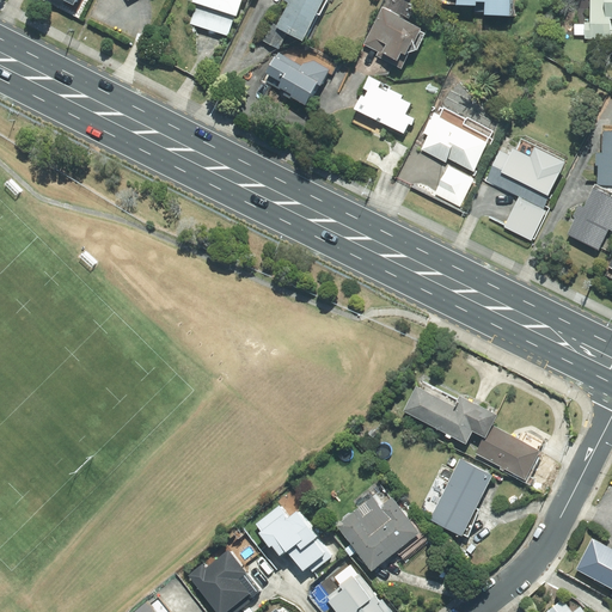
[(195,0),(188,24),(233,38),(245,0),(195,0)]
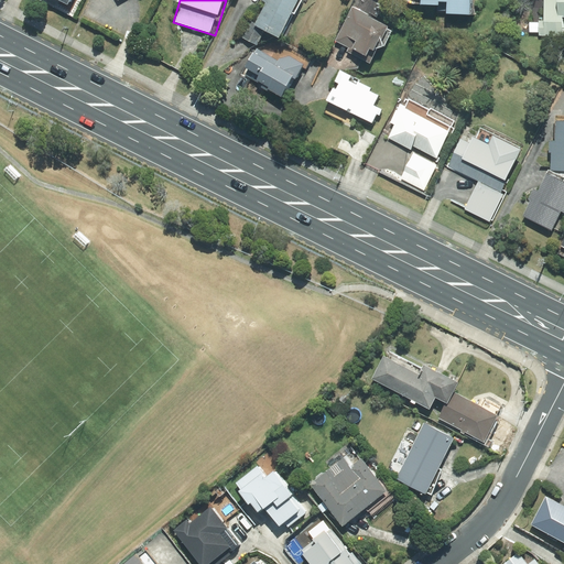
[(297,0),(267,0),(257,25),(250,22),(241,42),(258,50),(264,35),(280,42),(297,0)]
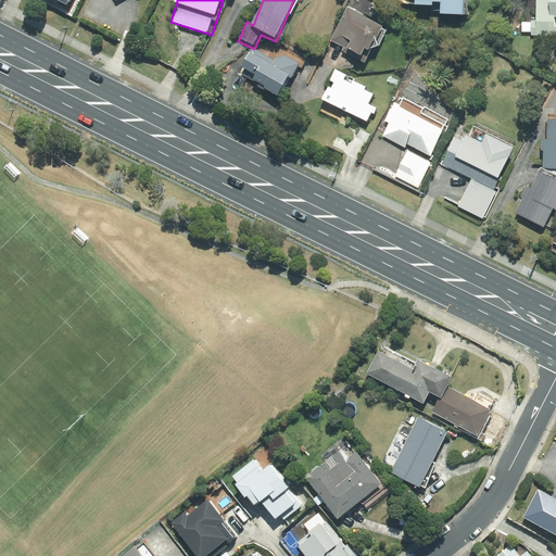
[(377,54),(390,29),(371,20),(379,4),(369,0),(362,0),(356,12),(348,8),(330,41),(343,48),(341,53),(362,64),(368,50),(377,54)]
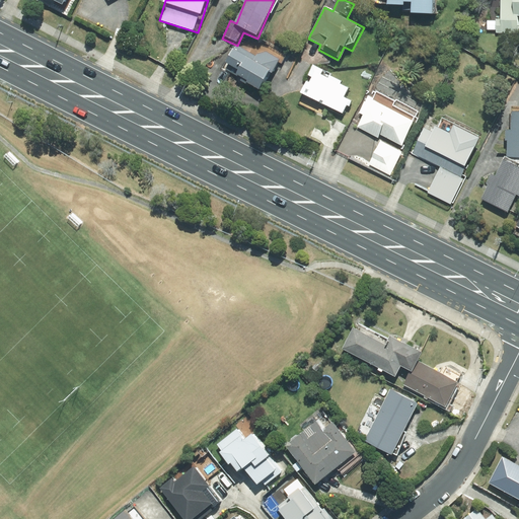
[(387,0),(387,9),(404,9),(404,6),(412,6),(412,18),(434,19),(434,0),(387,0)]
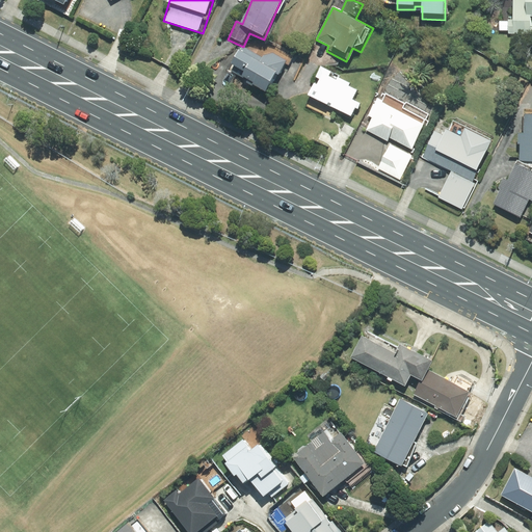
[(508,32),(510,32),(531,31),(531,0),(512,0),(512,19),(508,19),(508,32)]
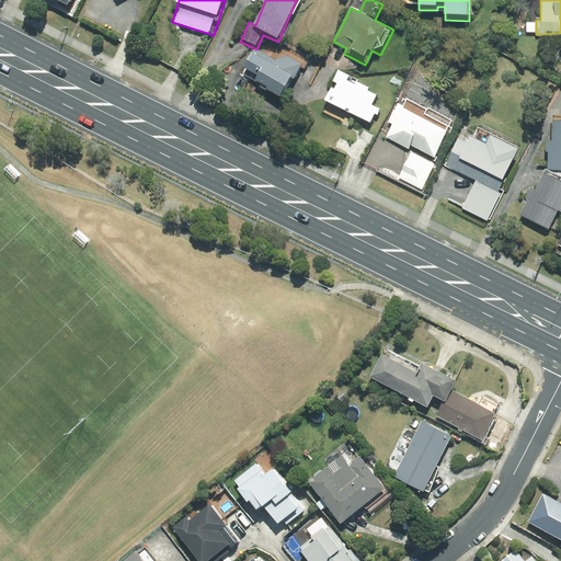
[(258,49),(242,72),(253,79),(250,83),(283,104),(308,63),(279,45),(272,58),(258,49)]
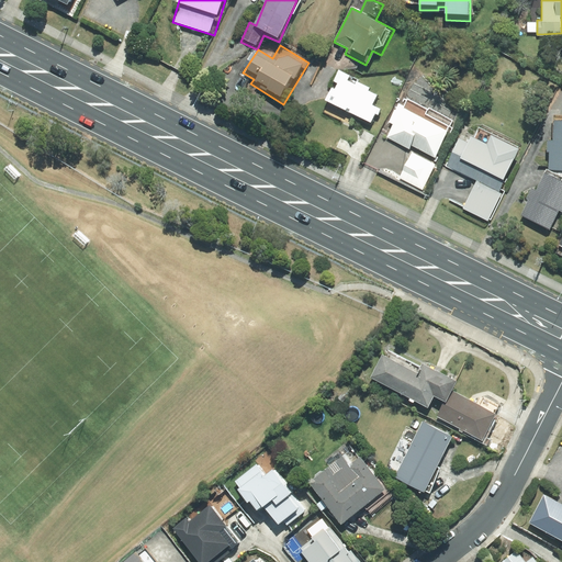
[(340,74),(322,114),(349,126),(353,116),(373,126),(381,109),(374,105),(378,98),(369,93),(371,88),(340,74)]
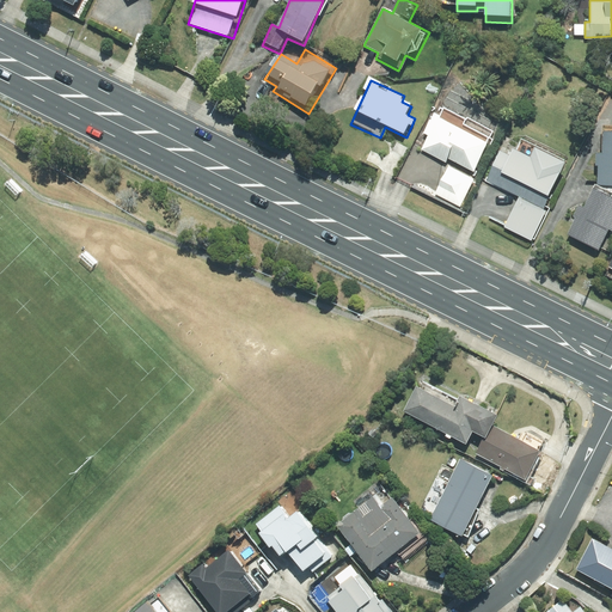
[(472,173),(490,136),(466,126),(469,121),(447,110),(441,122),(432,117),(416,147),(472,173)]
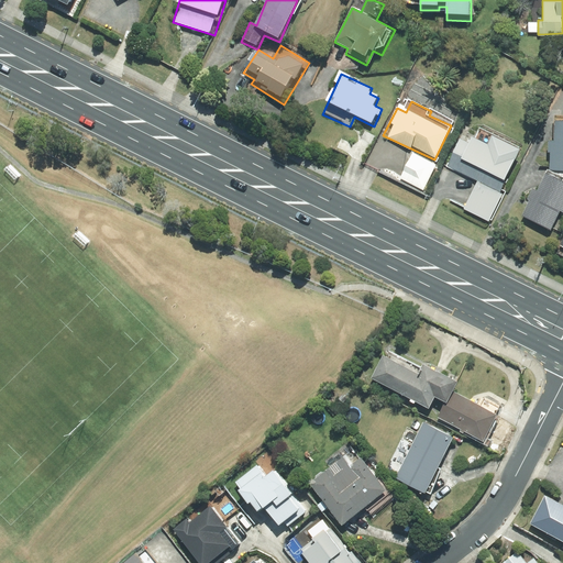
[(562,123),(550,123),(549,169),(562,169),(562,123)]
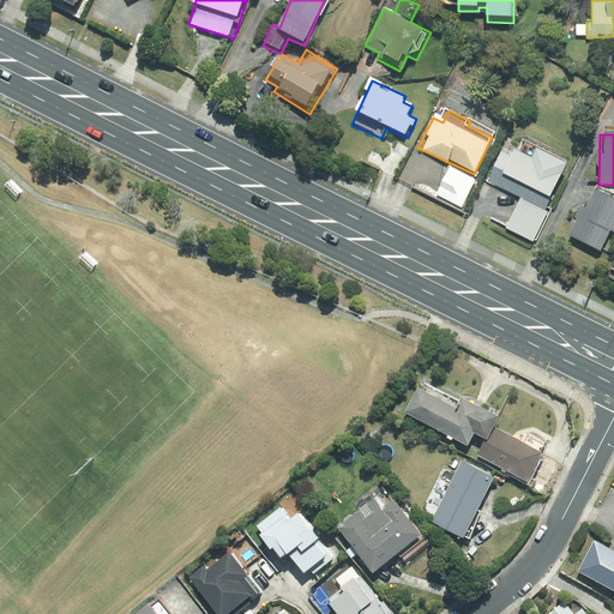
[(533,241),(567,163),(519,142),(515,154),(500,148),(485,182),(521,198),(506,230),(533,241)]
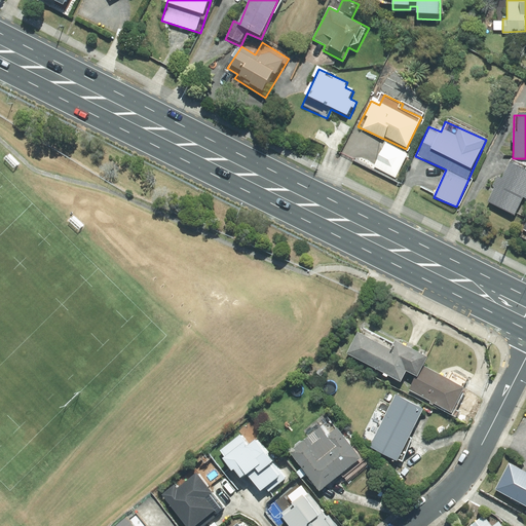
[(408,152),(385,143),(375,166),(398,176),(408,152)]
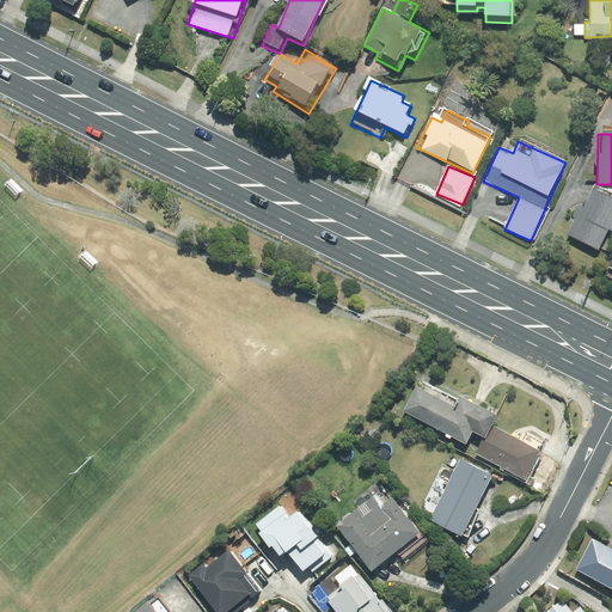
[(611,199),(594,189),(570,237),(600,252),(610,232),(611,233),(611,199)]
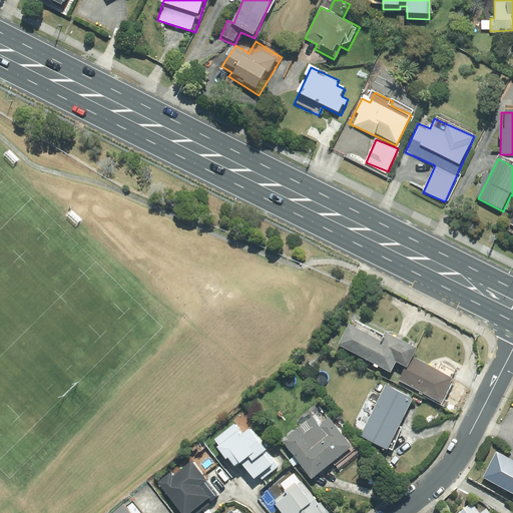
[(349,326),(338,347),(390,374),(396,363),(406,369),(412,356),(417,348),(388,333),(383,344),(349,326)]
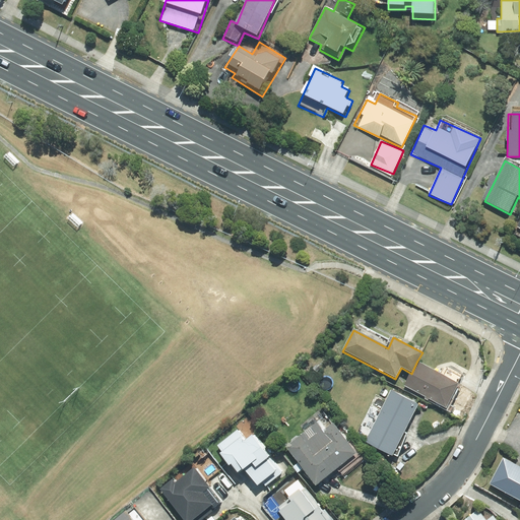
[(417,361),(411,374),(404,388),(447,409),(460,383),(417,361)]
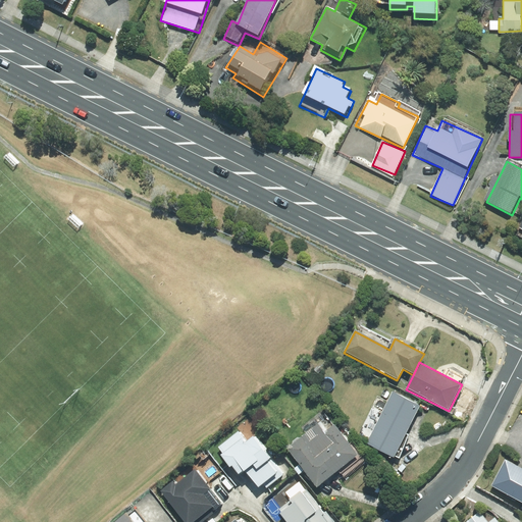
[(420,408),(393,395),(368,446),(397,459),(420,408)]
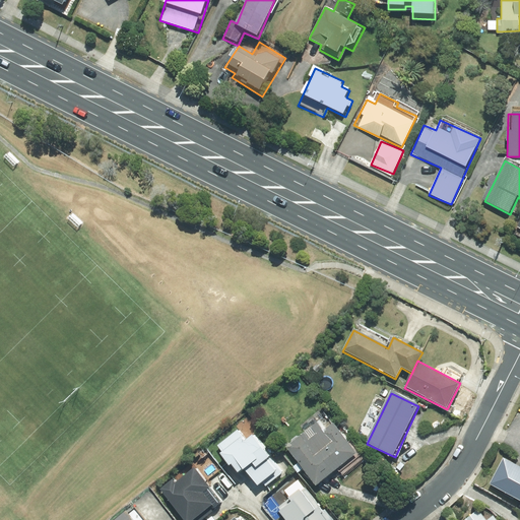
[(305,432),(284,448),(314,485),(335,469),(344,480),(368,461),(351,440),(347,443),(320,409),(300,426),(305,432)]
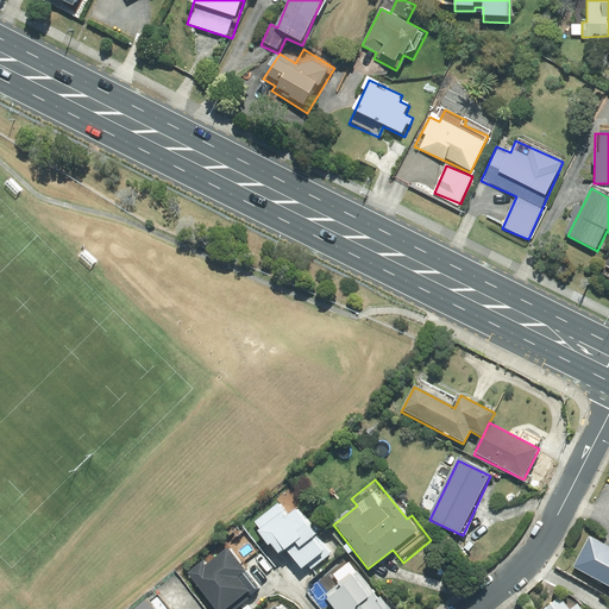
[(276,503),(252,525),(282,556),(287,551),(308,573),(330,554),(314,538),(318,534),(295,510),(288,516),(276,503)]
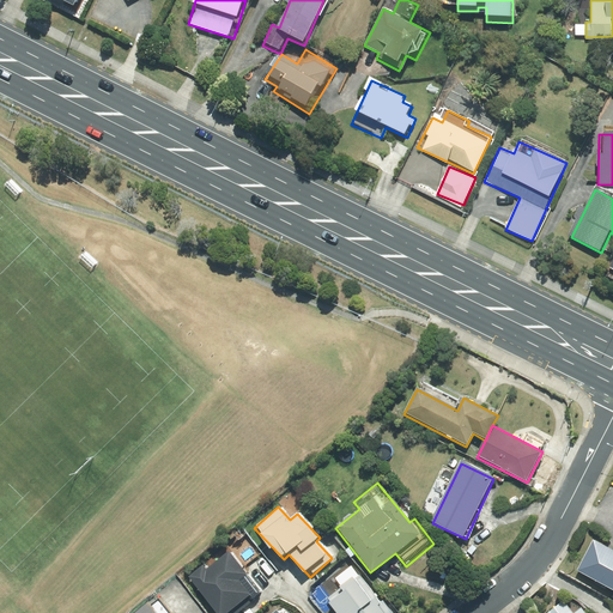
[(612,551),(595,541),(580,571),(612,589),(612,551)]
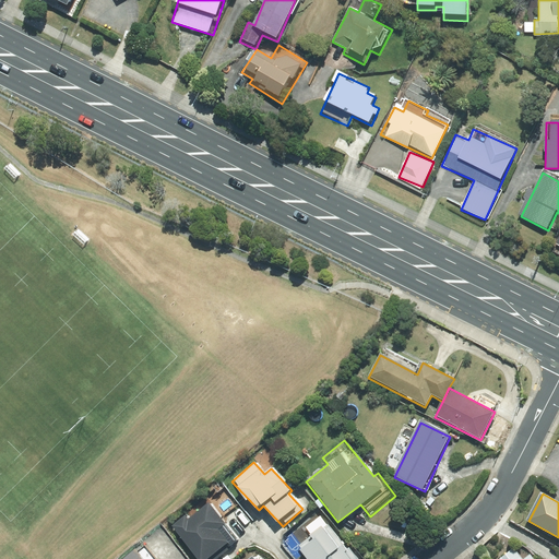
[(183,515),(171,525),(201,558),(218,558),(240,542),(207,503),(188,521),(183,515)]
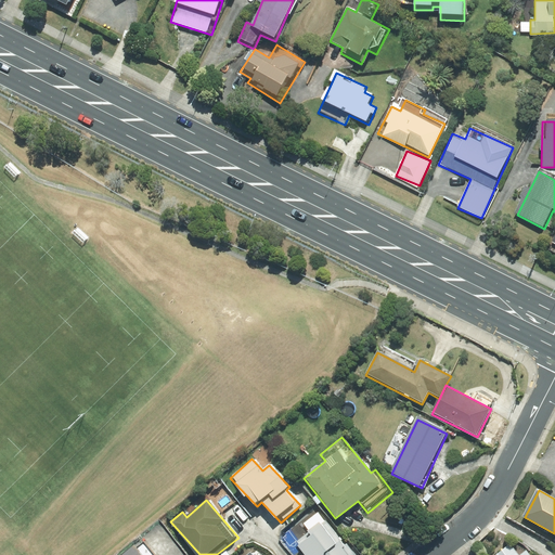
[(348,554),(323,520),(294,541),(302,554),(348,554)]
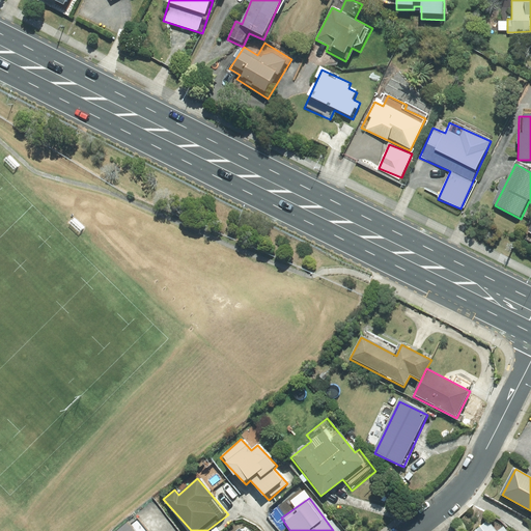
[(147,530),(137,518),(119,530),(147,530)]
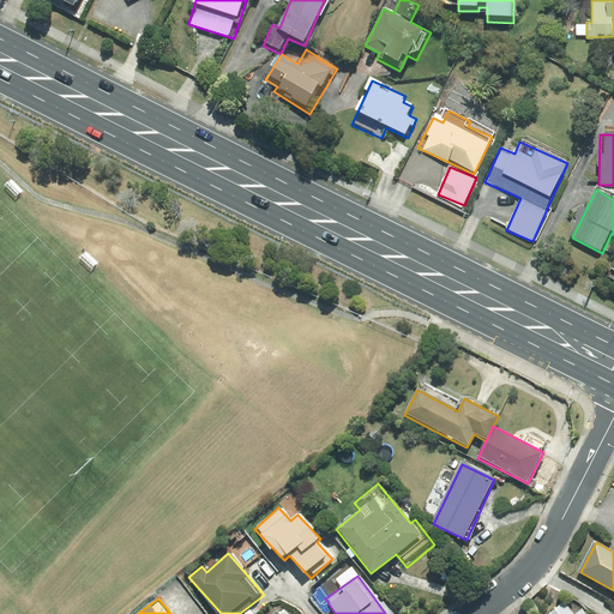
[(575,613),(564,601),(547,613),(585,613),(582,611),(577,613),(575,613)]
